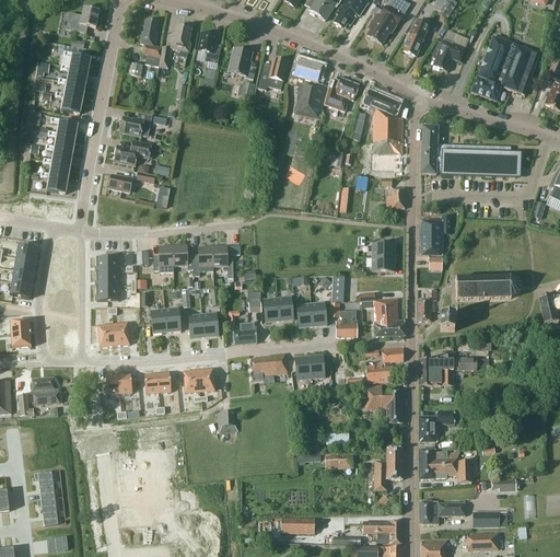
[(305,0),(303,3),(310,7),(307,10),(325,21),(337,2),(338,4),(340,0),(305,0)]
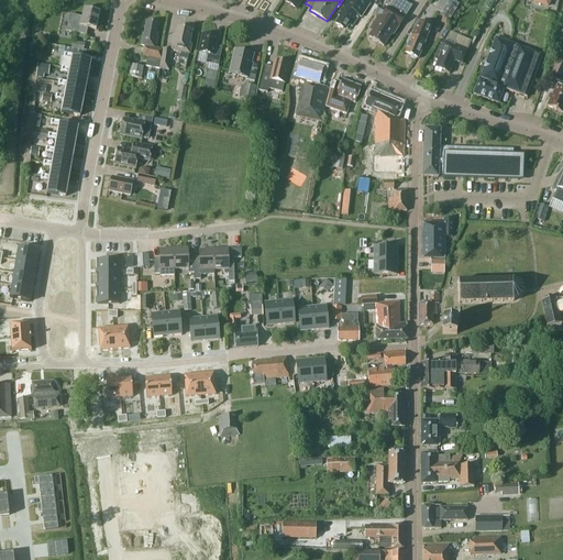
[(351,7),(354,0),(343,0),(337,11),(339,12),(334,21),(349,30),(360,12),(351,7)]
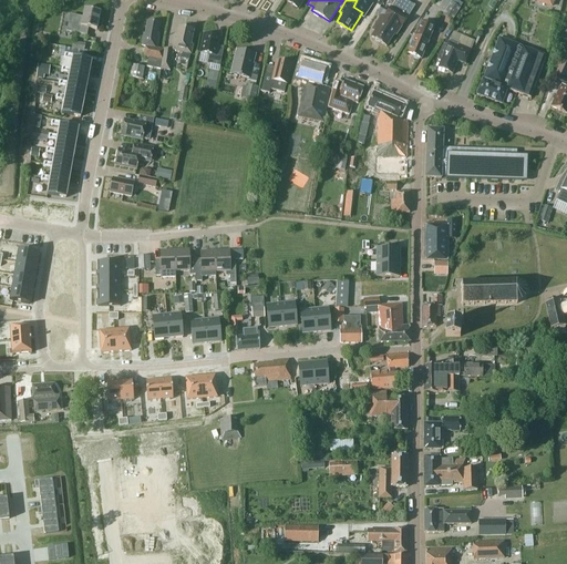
[(371,34),(387,44),(394,31),(395,32),(401,24),(414,3),(409,0),(393,0),(391,4),(390,4),(384,14),(381,12),(372,27),(374,29),(371,34)]
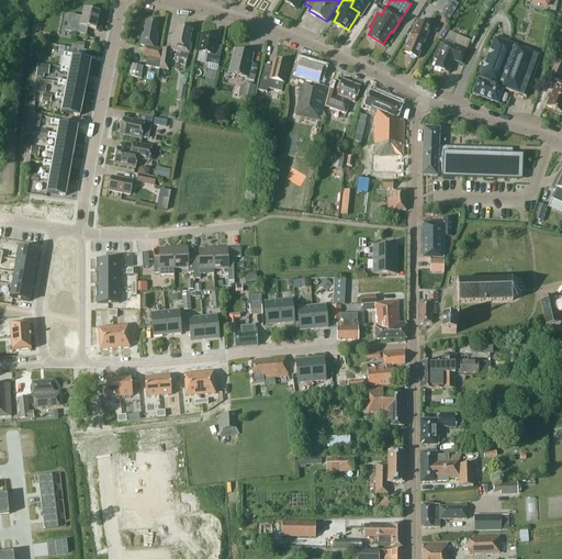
[(438,12),(448,18),(458,1),(457,0),(447,0),(446,0),(438,12)]
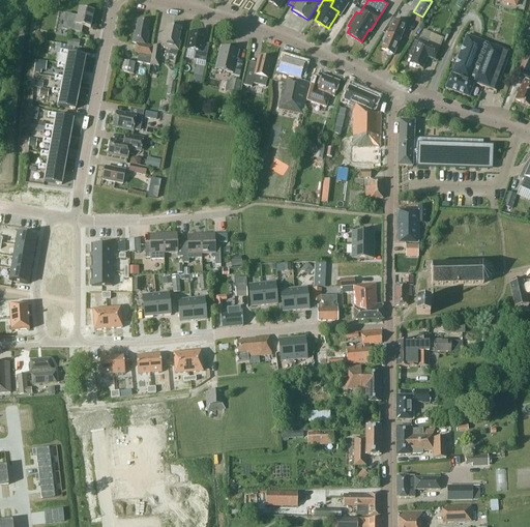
[(78,13),(65,11),(62,27),(70,28),(81,30),(83,24),(90,25),(93,8),(80,6),(78,13)]
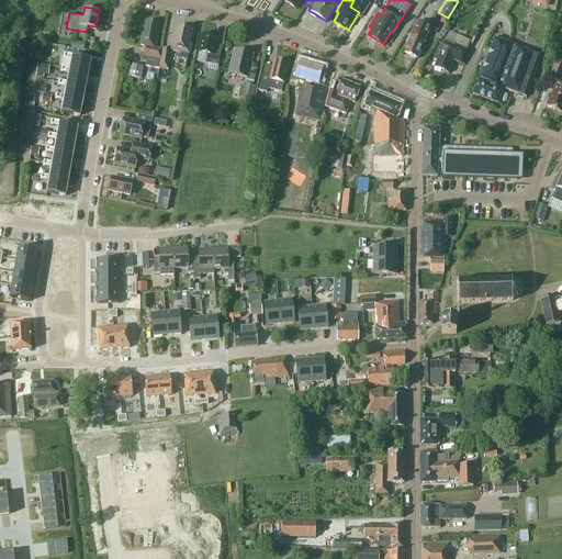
[(150,65),(158,67),(161,46),(155,44),(158,31),(157,31),(158,22),(146,19),(144,31),(142,31),(139,43),(145,44),(143,54),(147,55),(145,63),(150,64),(150,65)]
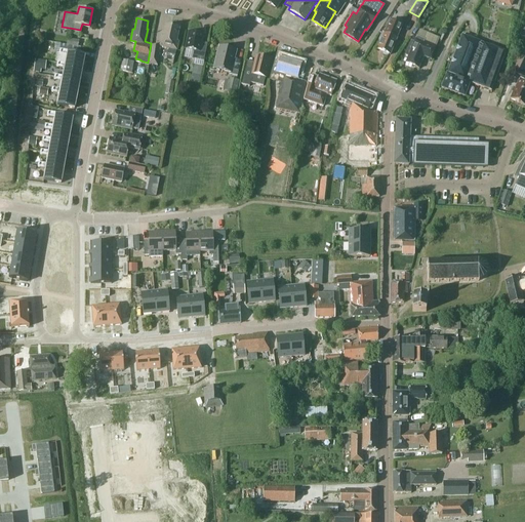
[(402,24),(391,18),(386,32),(382,31),(379,38),(380,39),(376,47),(384,49),(382,51),(388,53),(388,51),(390,52),(402,24)]
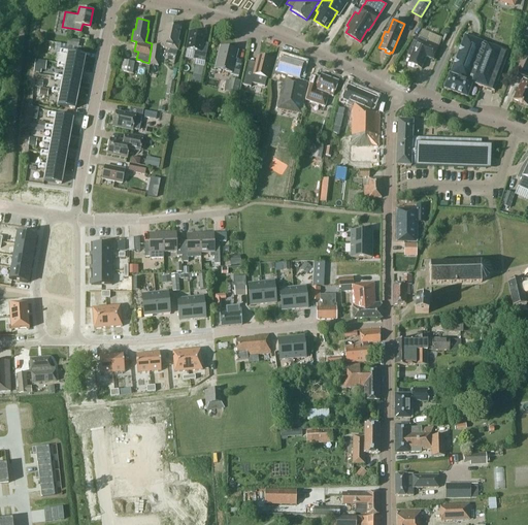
[(152,43),(149,63),(158,64),(161,45),(178,48),(179,40),(178,39),(180,27),(166,23),(164,30),(161,30),(159,44),(152,43)]
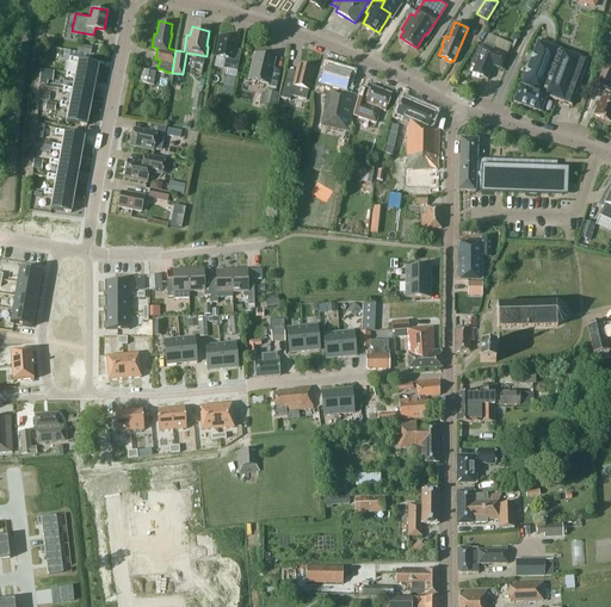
[(234,49),(236,37),(221,35),(216,55),(226,56),(223,66),(227,66),(233,67),(238,68),(241,50),(235,49),(234,49)]
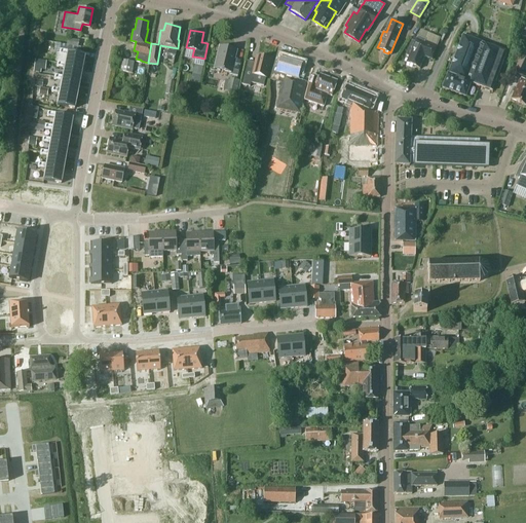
[(406,61),(419,67),(424,54),(431,58),(438,43),(414,33),(406,53),(409,54),(406,61)]
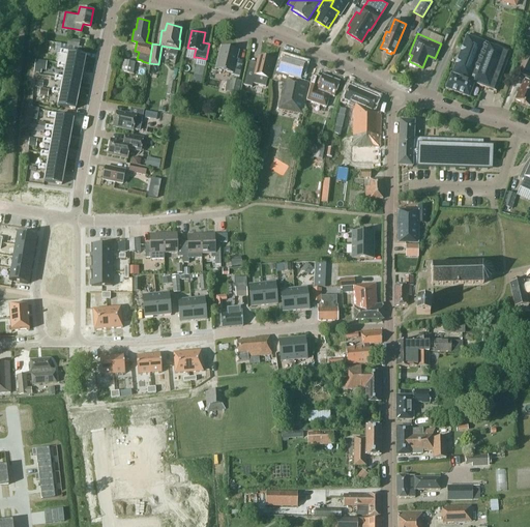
[(506,49),(498,45),(466,33),(451,72),(450,71),(445,87),(469,95),(474,81),(496,89),(510,50),(506,49)]
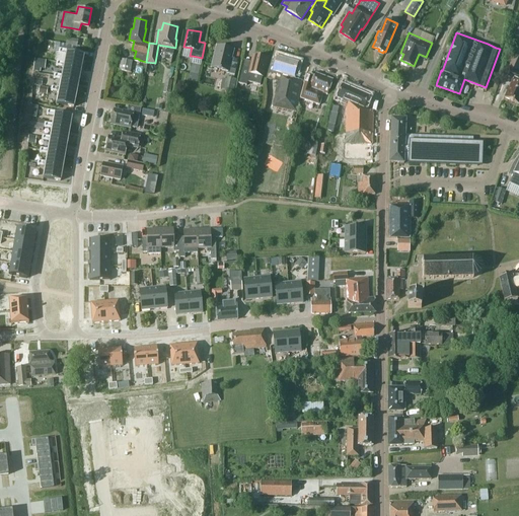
[(66,42),(77,44),(78,38),(67,35),(66,42)]
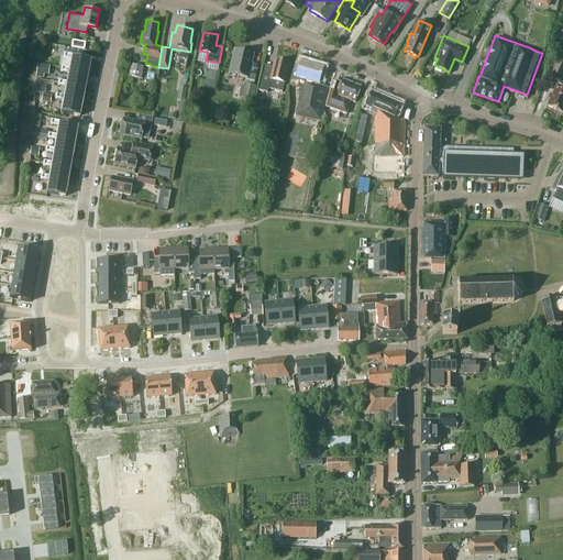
[(63,55),(62,64),(70,65),(69,68),(88,72),(91,57),(85,56),(86,48),(65,44),(63,55)]
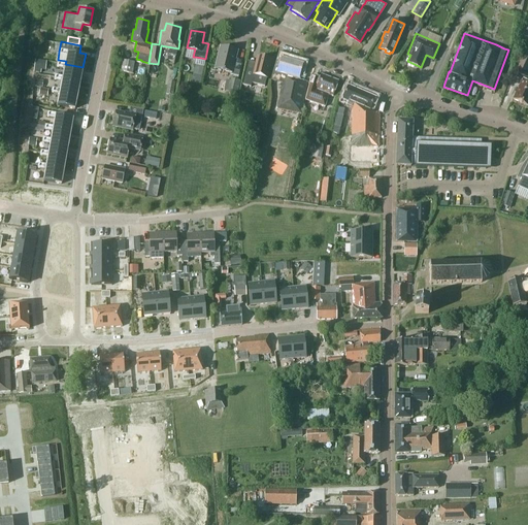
[(238,74),(242,58),(235,57),(237,50),(220,45),(216,66),(231,69),(231,72),(238,74)]
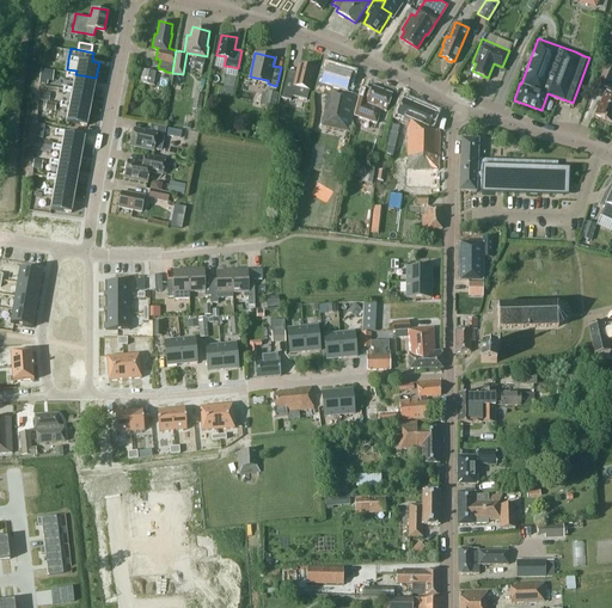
[(611,84),(611,65),(603,61),(593,81),(610,88),(611,84)]
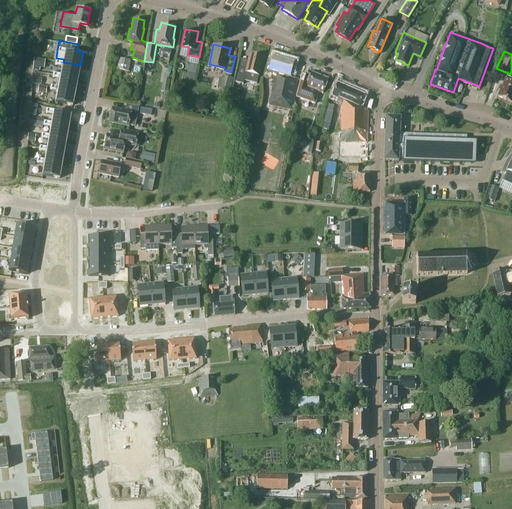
[(263,56),(250,53),(247,66),(239,64),(235,80),(243,82),(244,78),(256,81),(263,56)]
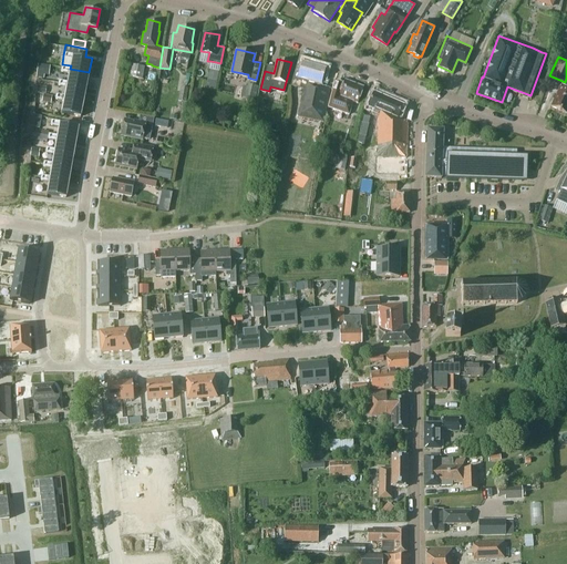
[(297,114),(323,119),(330,85),(322,83),(323,79),(322,78),(326,67),(302,59),(299,70),(296,70),(291,84),(303,88),(297,114)]
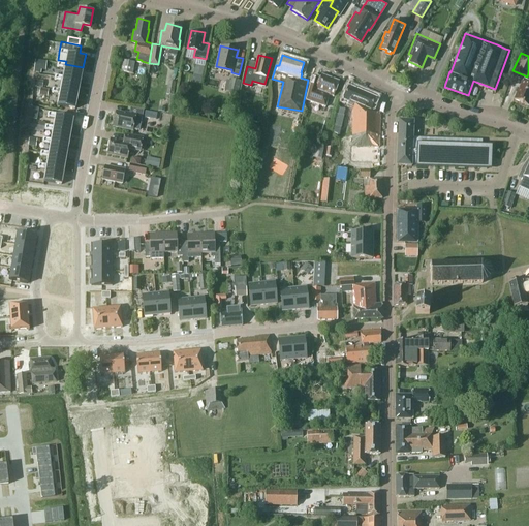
[(45,68),(47,59),(35,58),(34,69),(41,70),(41,67),(45,68)]
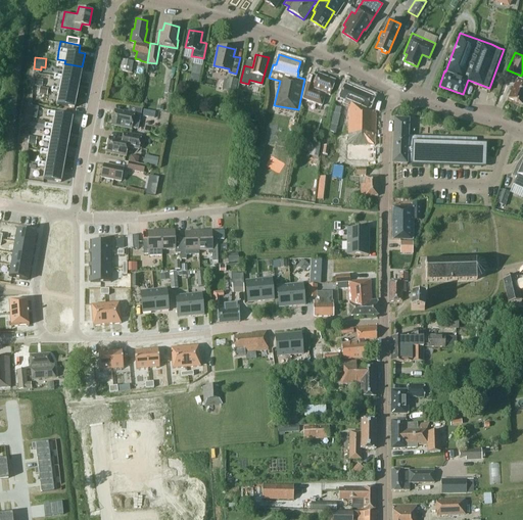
[(134,59),(122,57),(120,68),(131,71),(134,59)]
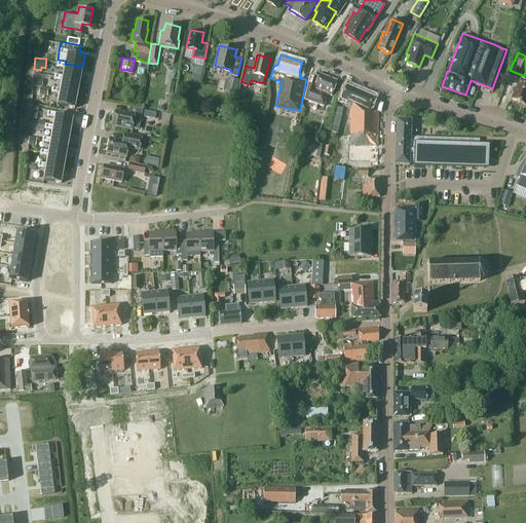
[(58,60),(57,64),(65,66),(64,74),(63,76),(64,76),(80,79),(82,67),(65,64),(66,61),(58,60)]
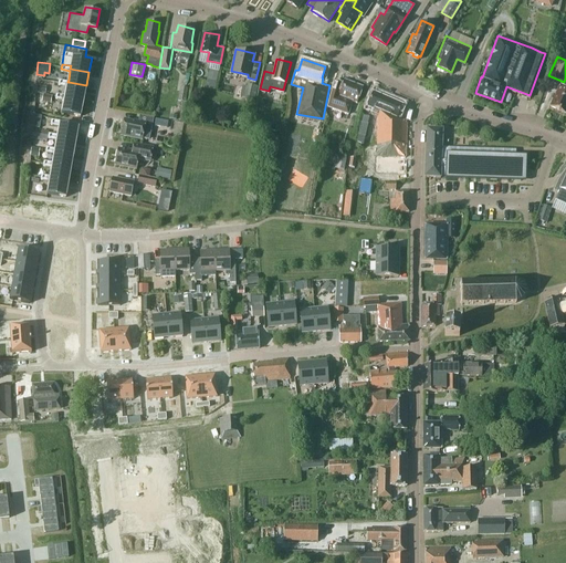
[(363,84),(344,76),(343,80),(334,77),(327,101),(333,102),(332,107),(347,113),(353,100),(356,101),(363,84)]
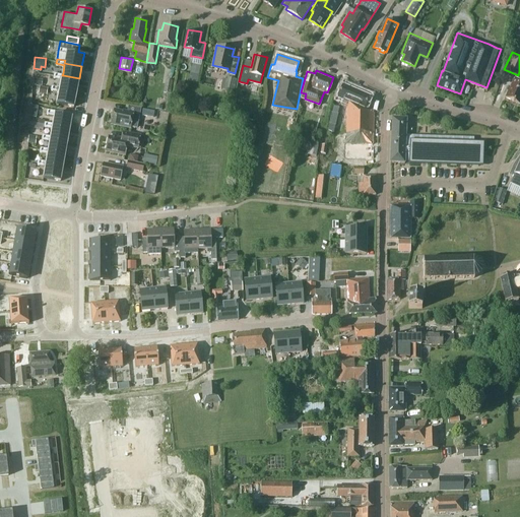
[(54,71),(54,76),(62,77),(60,85),(60,88),(76,91),(79,78),(63,75),(62,75),(63,73),(54,71)]
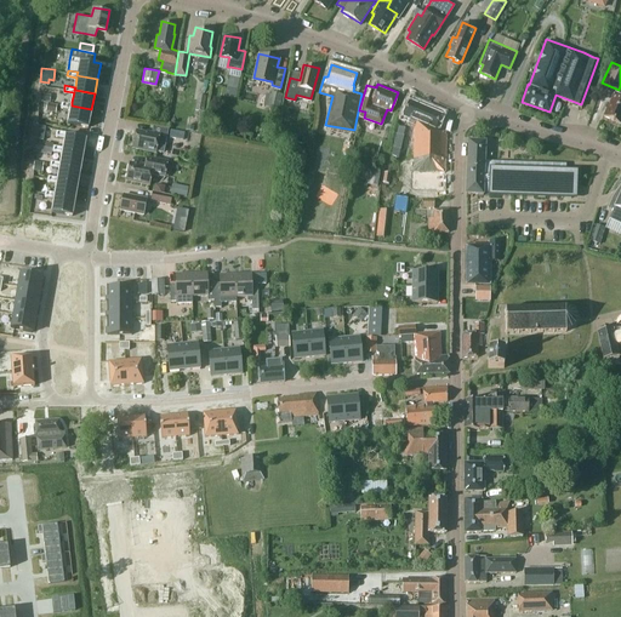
[(263,102),(279,107),(283,92),(273,89),(267,91),(263,102)]
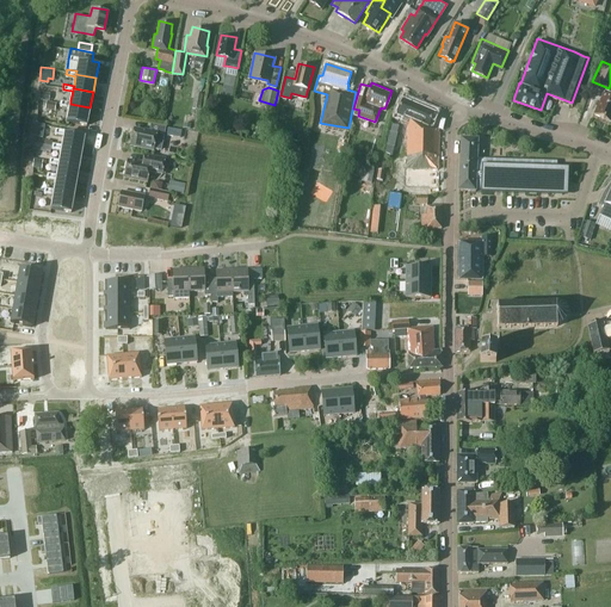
[(594,112),(610,119),(610,116),(610,91),(605,88),(594,112)]
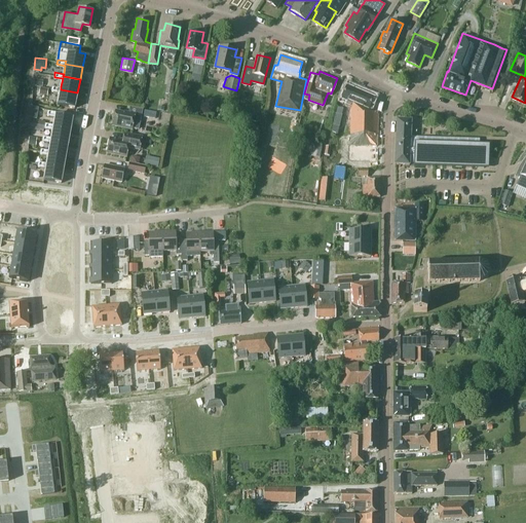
[(173,92),(175,79),(167,78),(165,91),(173,92)]
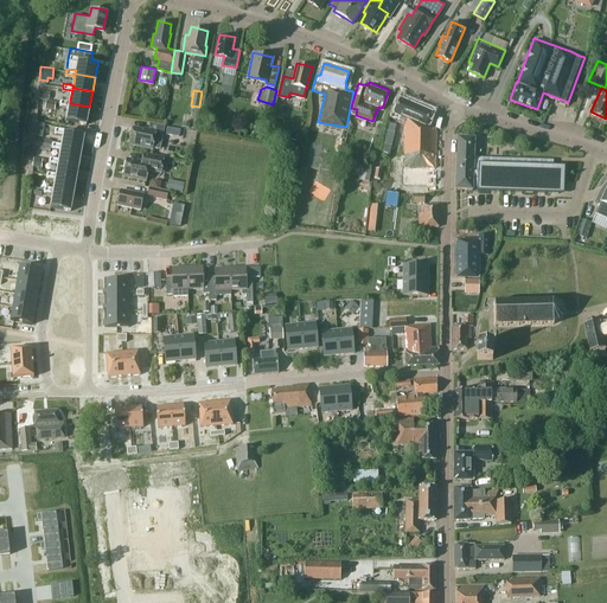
[(432,167),(434,167),(434,165),(435,129),(428,126),(426,124),(432,110),(401,96),(394,111),(398,114),(397,116),(404,120),(404,129),(404,165),(404,167),(432,167)]
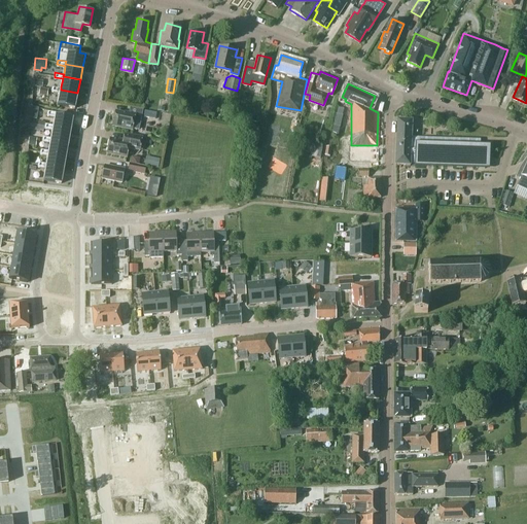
[(53,85),(51,90),(60,92),(58,103),(75,106),(77,93),(61,90),(61,86),(53,85)]
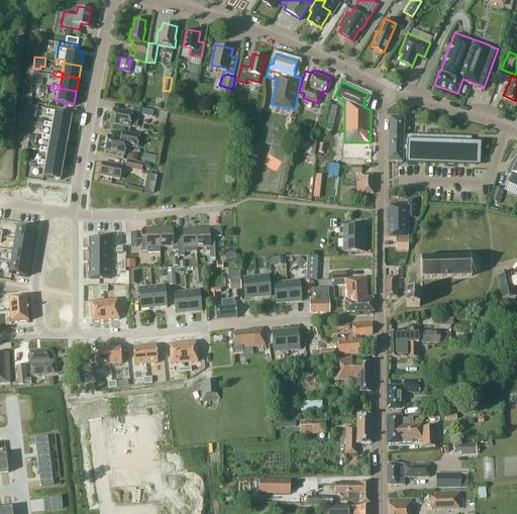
[(126,109),(113,107),(110,120),(130,124),(131,115),(138,117),(140,105),(127,102),(126,109)]
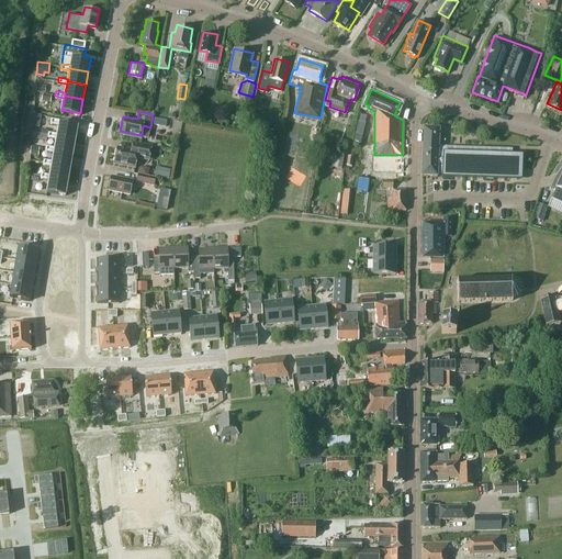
[(51,116),(51,122),(59,123),(57,132),(57,134),(76,137),(78,123),(62,120),(62,119),(51,116)]
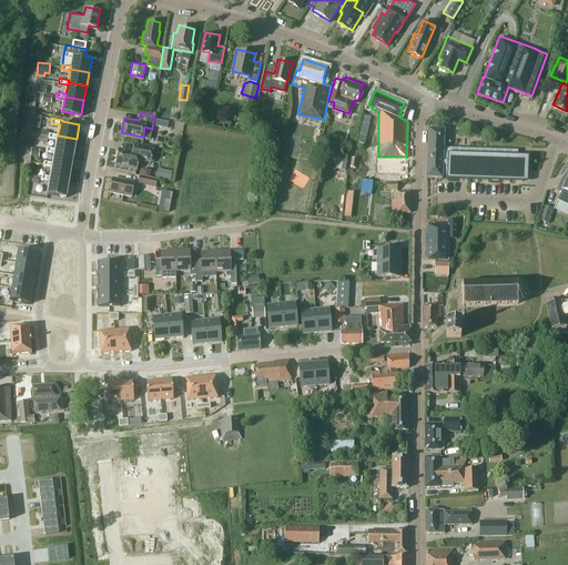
[(254,129),(262,131),(265,121),(256,119),(254,129)]
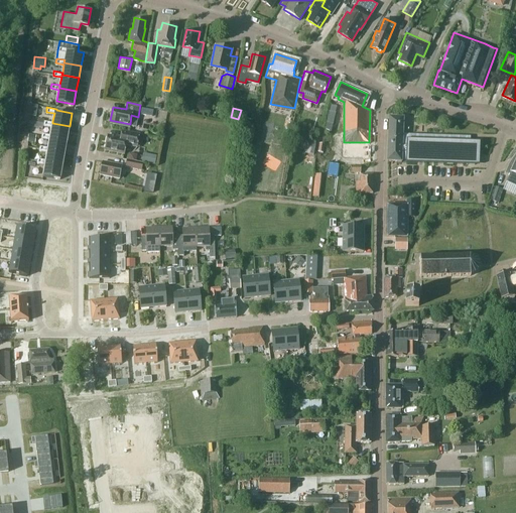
[(389,115),(387,159),(401,160),(401,158),(405,158),(405,160),(475,162),(475,157),(480,158),(480,140),(470,140),(471,135),(402,132),(403,116),(389,115)]
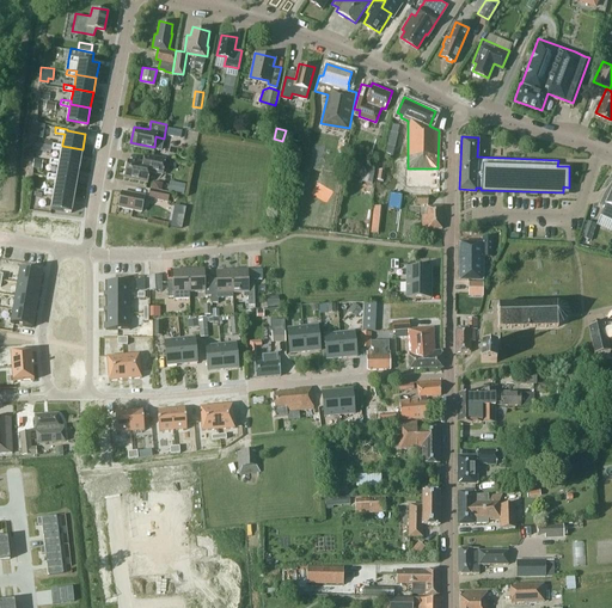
[(53,141),(51,147),(62,148),(60,158),(60,161),(79,165),(83,149),(62,146),(62,143),(53,141)]
